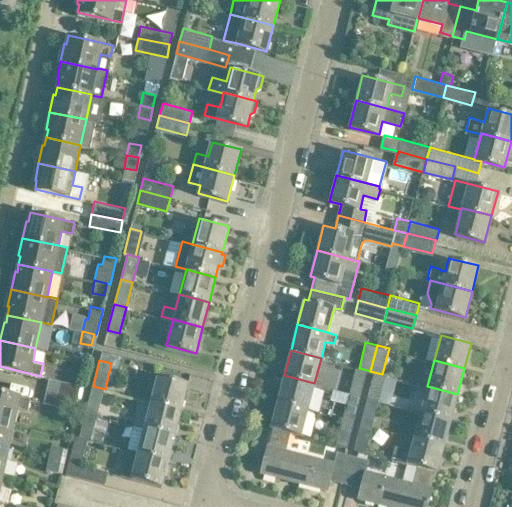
[(361,395),(367,370),(359,368),(356,367),(350,392),(361,395)]
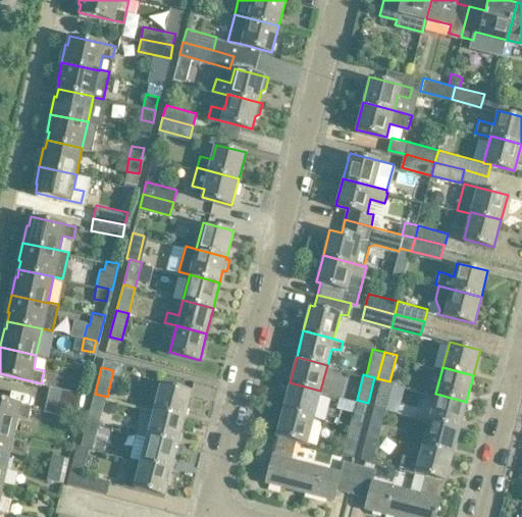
[(386,408),(394,382),(389,381),(381,379),(374,405),(386,408)]
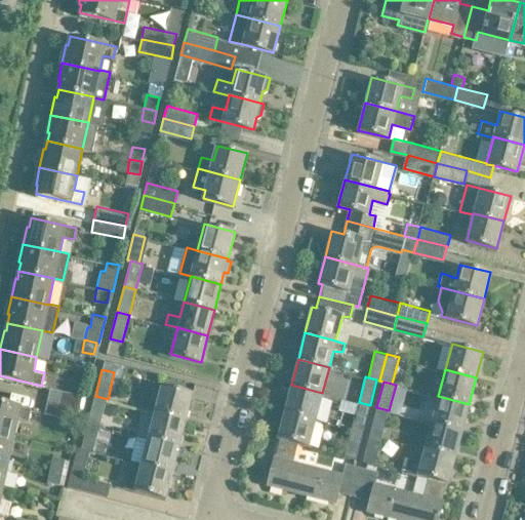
[(186,420),(193,393),(161,385),(154,411),(186,420)]
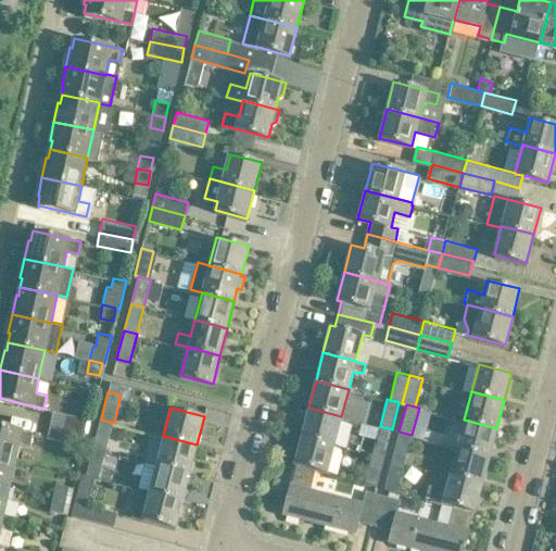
[(335,443),(341,416),(308,408),(302,435),(335,443)]
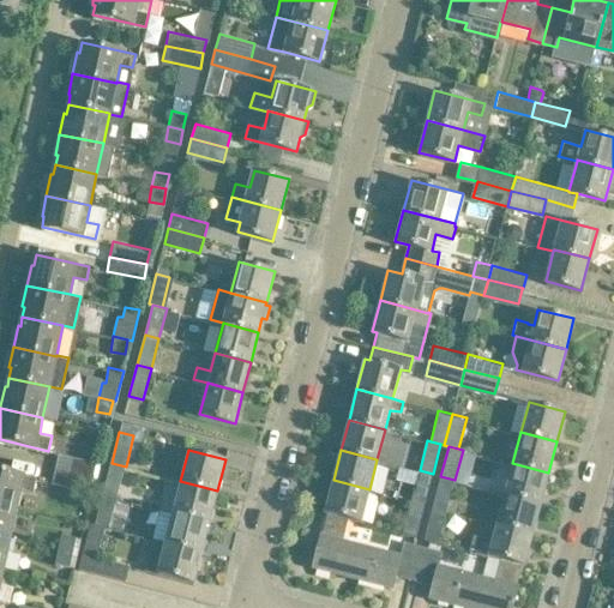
[(94,475),(96,462),(96,459),(59,451),(55,467),(94,475)]
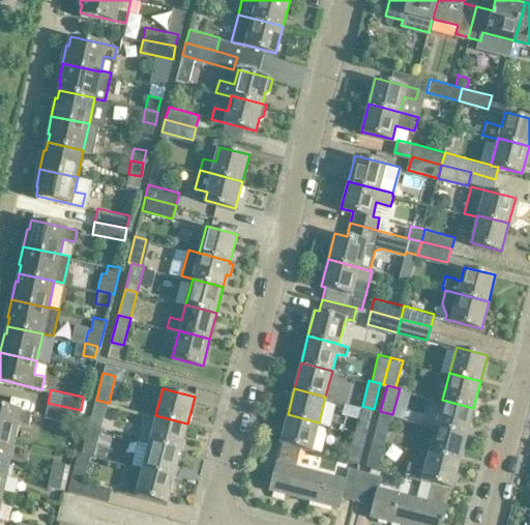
[(101,429),(109,403),(96,400),(89,426),(101,429)]
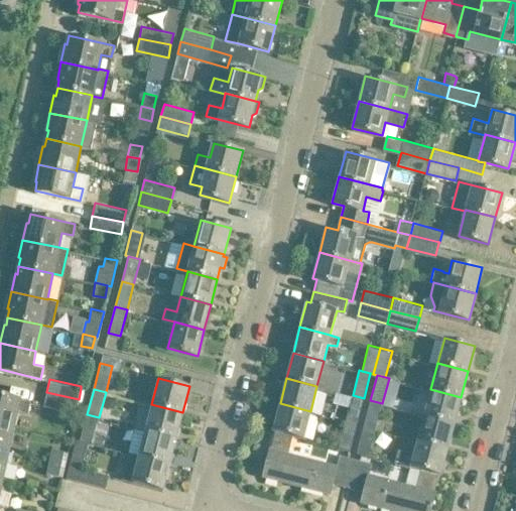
[(455,422),(461,397),(430,389),(424,414),(455,422)]
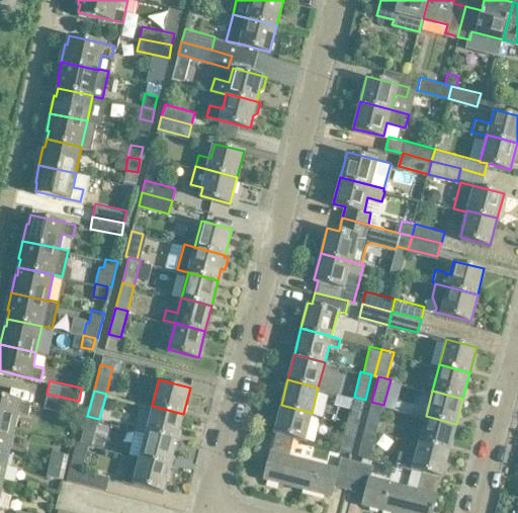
[(76,413),(79,401),(47,394),(45,406),(76,413)]
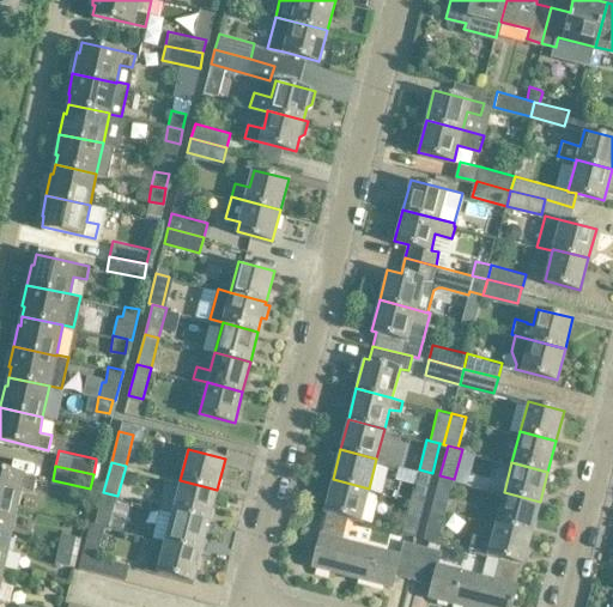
[(37,477),(0,468),(0,502),(17,507),(22,489),(34,491),(37,477)]
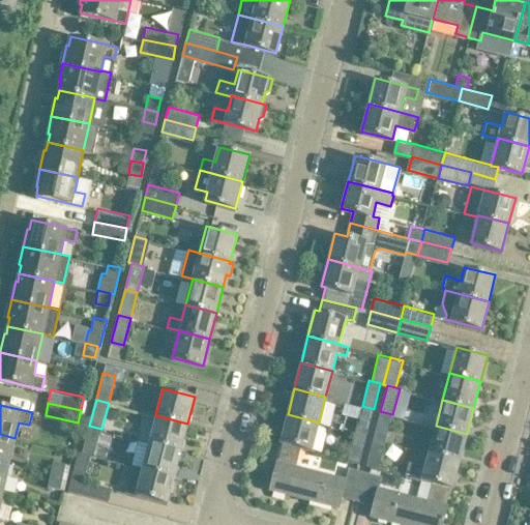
[(366,435),(374,409),(362,406),(355,432),(366,435)]
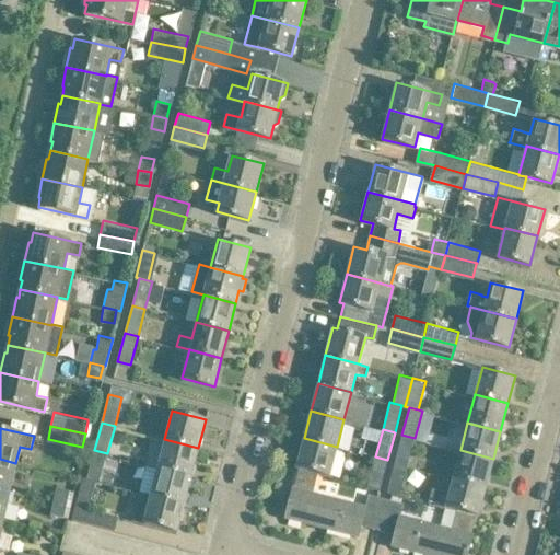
[(407,465),(415,438),(401,435),(395,462),(407,465)]
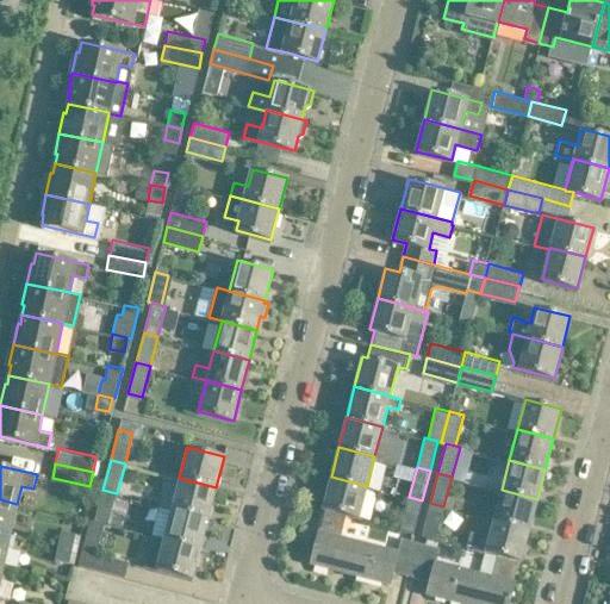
[(359,517),(367,486),(331,477),(323,508),(325,509),(346,514),(359,517)]
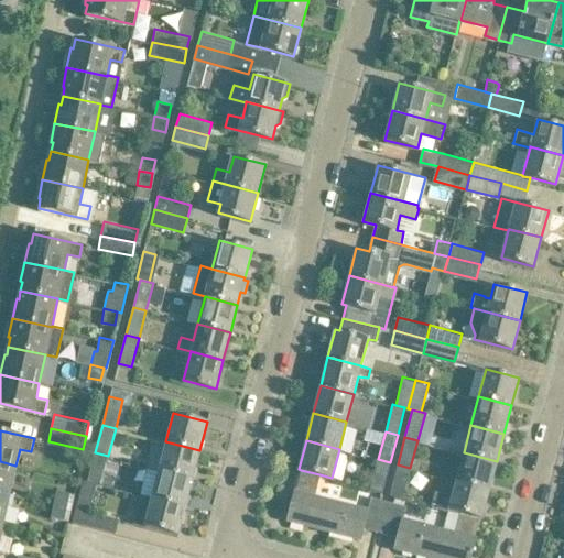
[(192,478),(199,450),(165,441),(158,469),(192,478)]
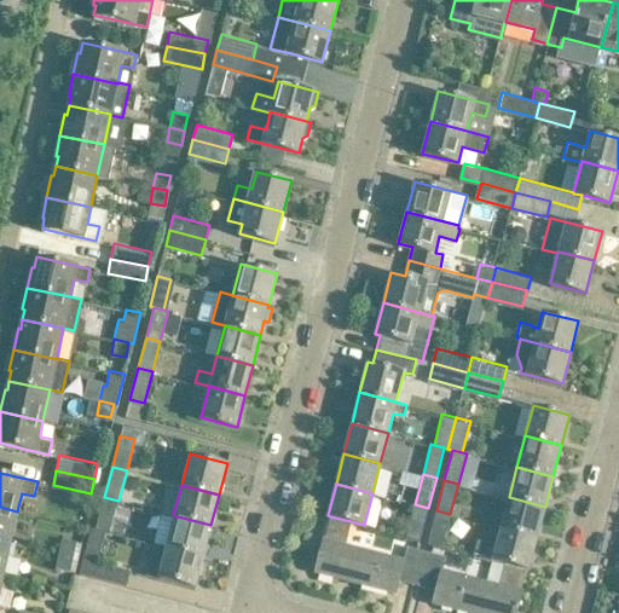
[(110,532),(119,501),(104,497),(97,527),(105,531),(110,532)]
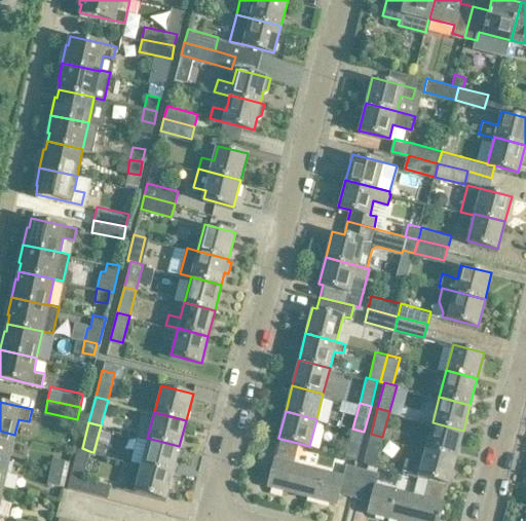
[(456,456),(463,431),(433,422),(425,448),(456,456)]
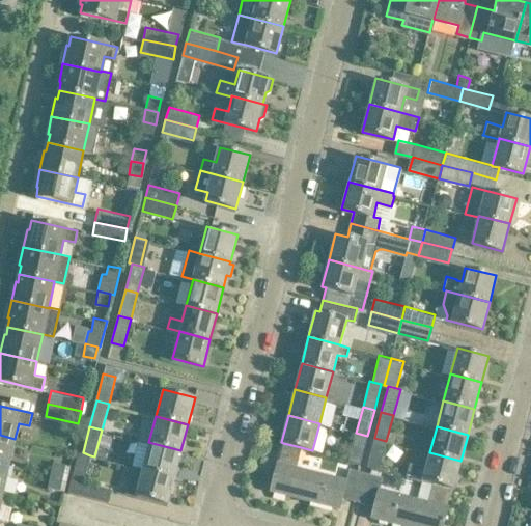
[(360,463),(367,436),(356,433),(348,460),(360,463)]
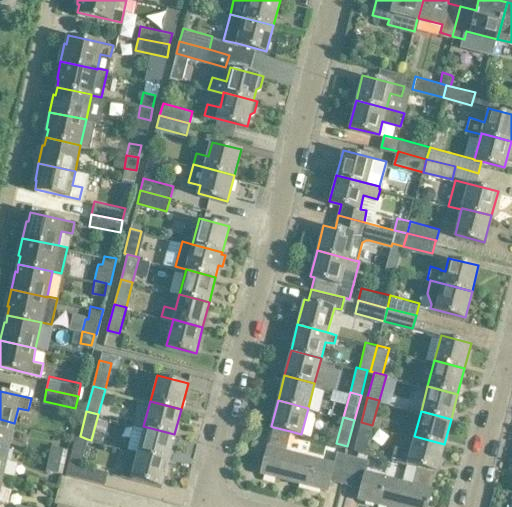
[(0,446),(9,448),(14,423),(0,419),(0,446)]
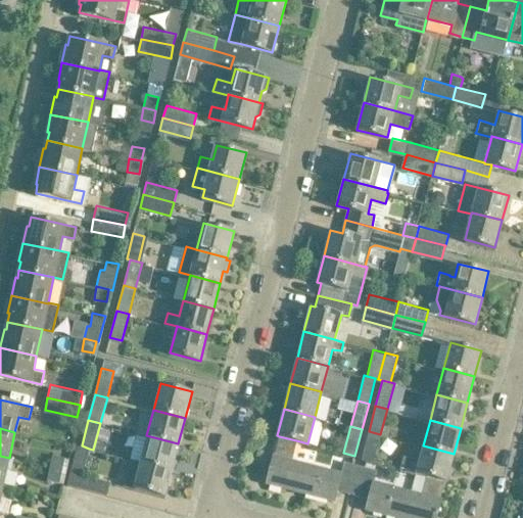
[(374,461),(380,434),(369,431),(362,458),(374,461)]
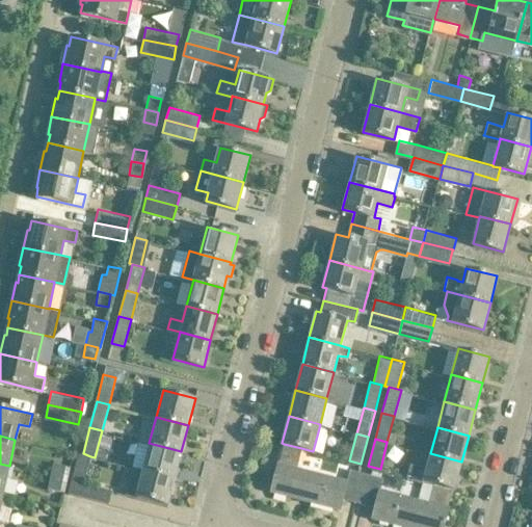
[(175,477),(181,451),(149,443),(142,469),(175,477)]
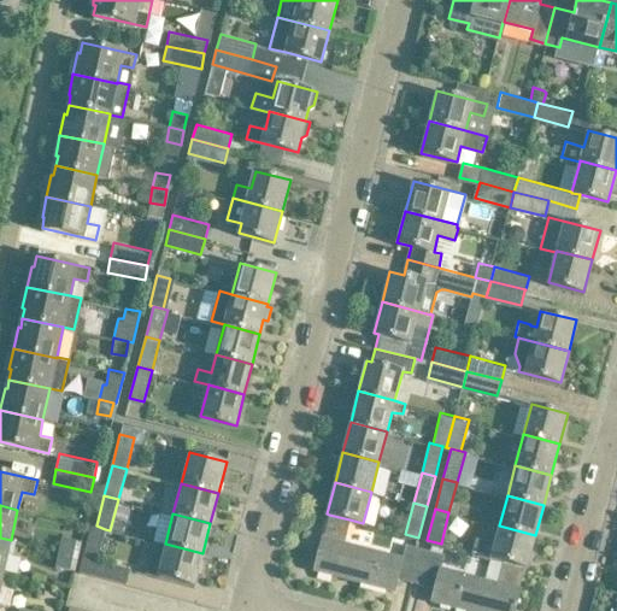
[(345,540),(350,520),(329,515),(324,535),(323,535),(313,568),(394,589),(398,576),(412,580),(421,547),(406,542),(403,557),(345,540)]
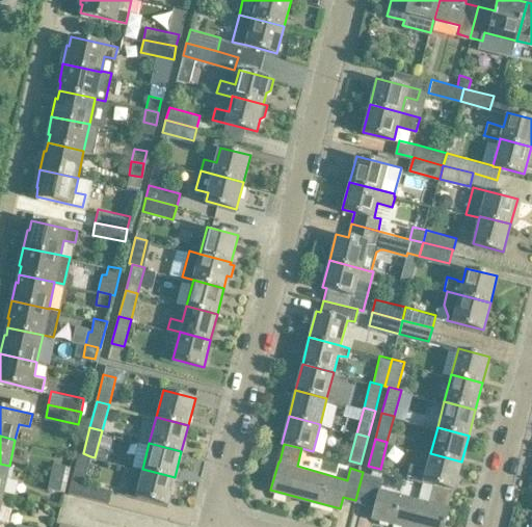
[(83,482),(90,456),(83,453),(78,452),(69,491),(108,501),(111,490),(83,482)]
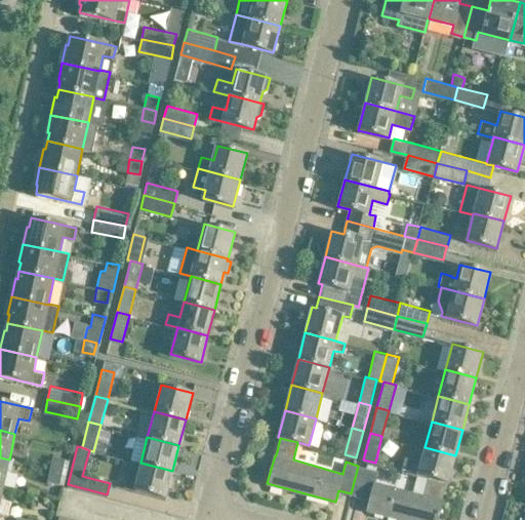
[(448,482),(455,455),(425,447),(421,461),(405,456),(401,470),(429,477),(446,482),(448,482)]
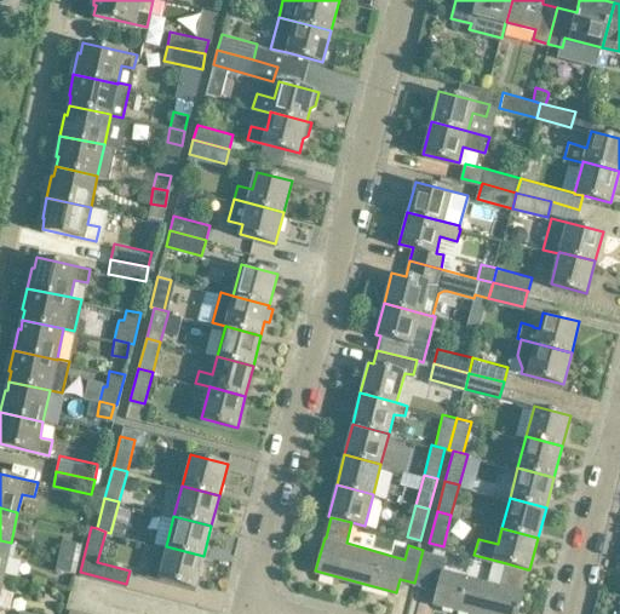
[(74,557),(76,540),(63,537),(59,554),(74,557)]
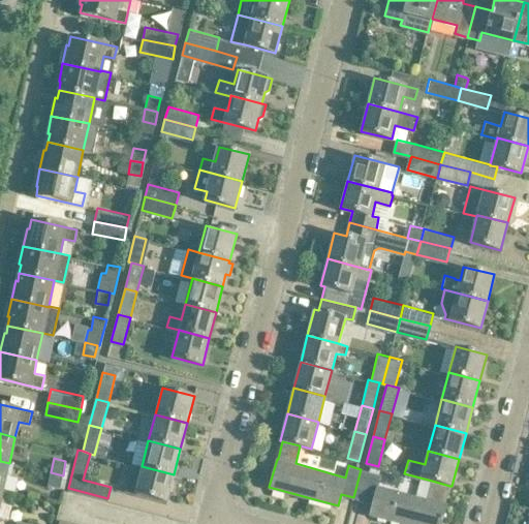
[(0,488),(3,489),(9,463),(0,461),(0,488)]
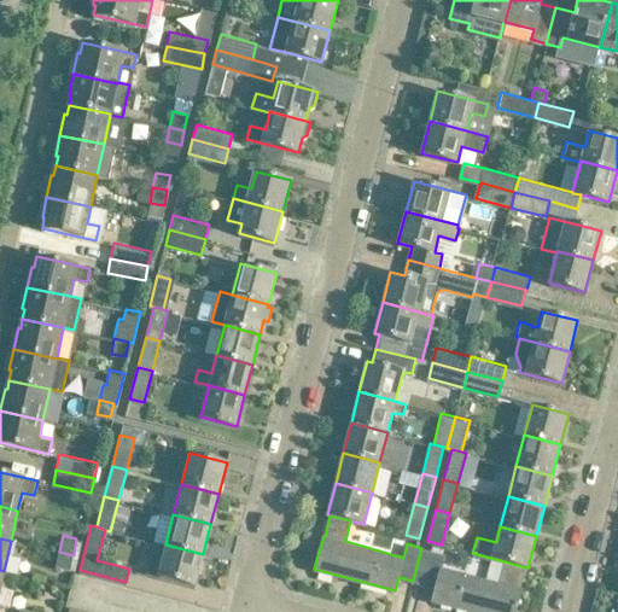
[(194,586),(203,554),(165,545),(153,541),(146,572),(194,586)]
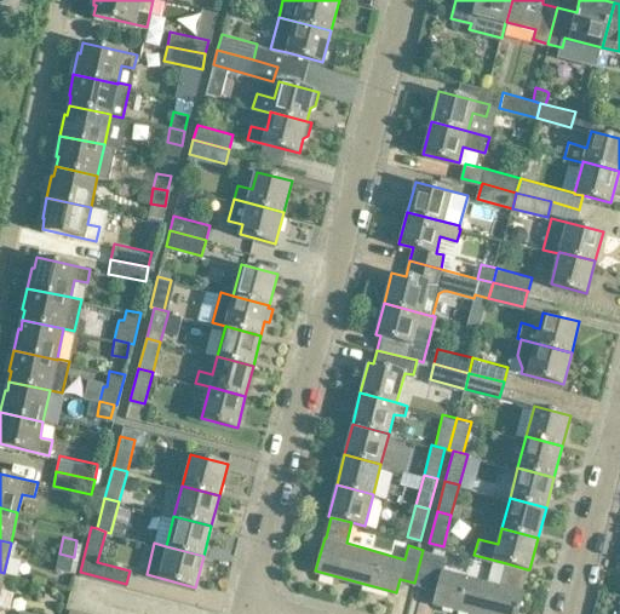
[(522,590),(527,569),(506,563),(501,585),(443,569),(447,555),(431,551),(423,585),(437,589),(434,602),(481,613),(516,613),(523,590),(522,590)]
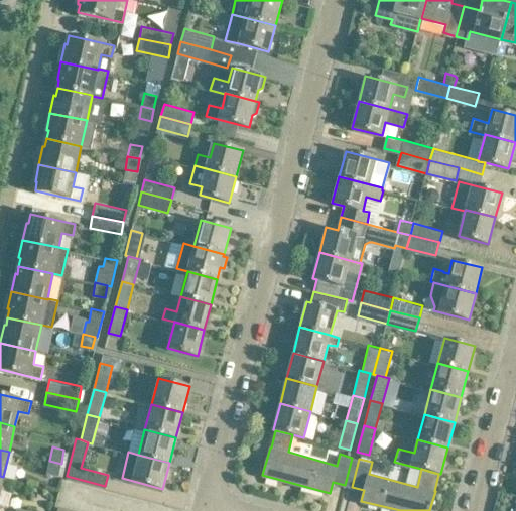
[(58,476),(61,464),(49,461),(46,473),(58,476)]
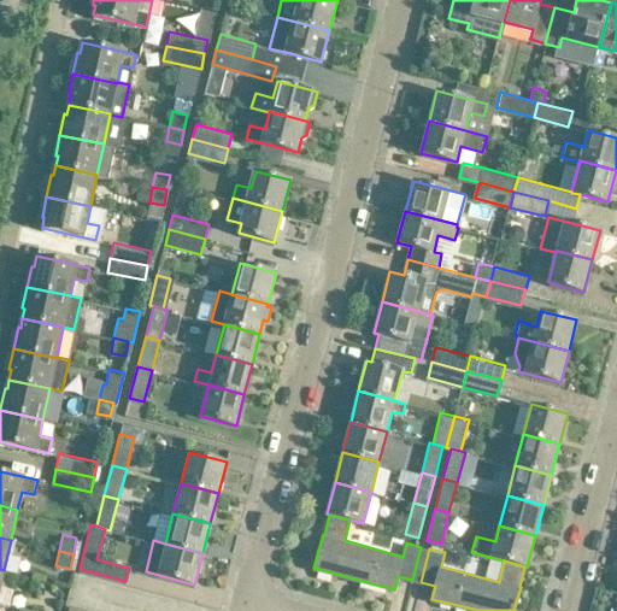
[(0,587),(4,570),(0,569),(0,600),(10,604),(13,589),(0,587)]
